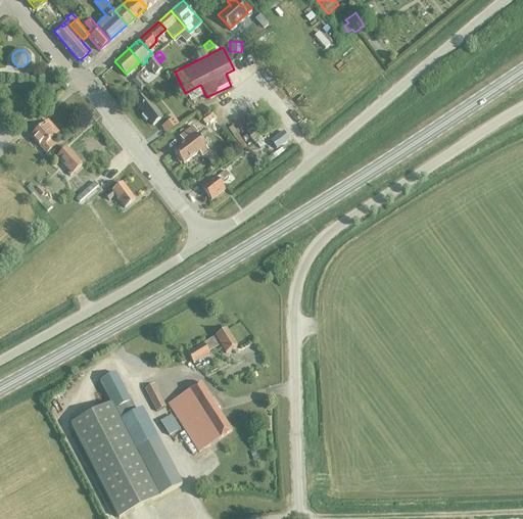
[(152,53),(145,59),(147,61),(152,68),(155,72),(161,65),(159,62),(154,55),(152,53)]
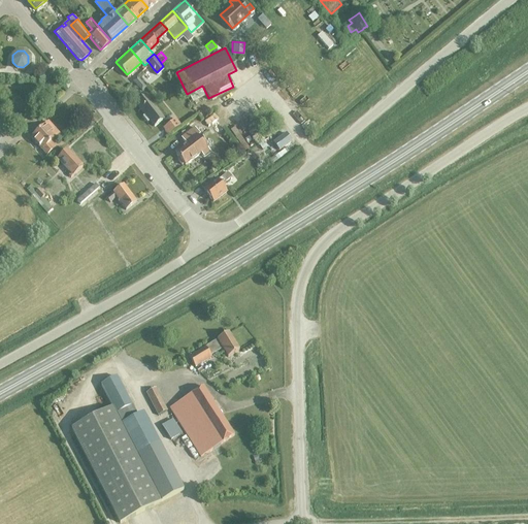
[(136,74),(132,78),(141,89),(145,85),(136,74)]
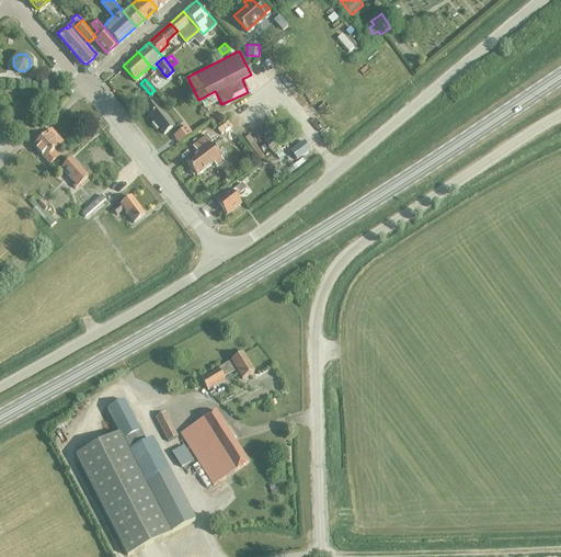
[(164,132),(174,123),(169,117),(168,118),(152,100),(145,108),(155,118),(151,121),(157,127),(159,125),(164,132)]
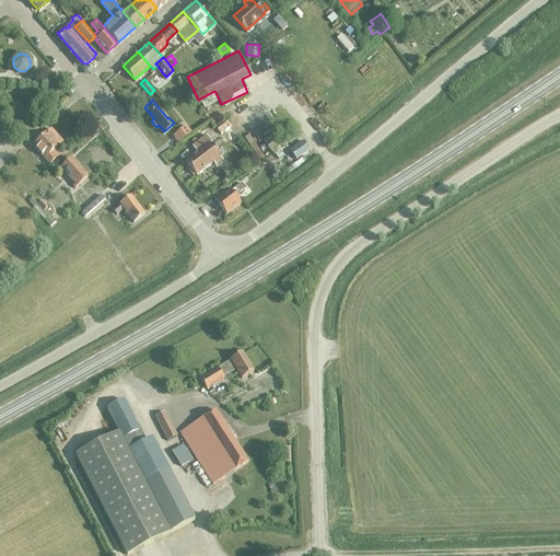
[(229,136),(234,132),(229,125),(231,123),(226,118),(216,126),(220,131),(223,128),(229,136)]
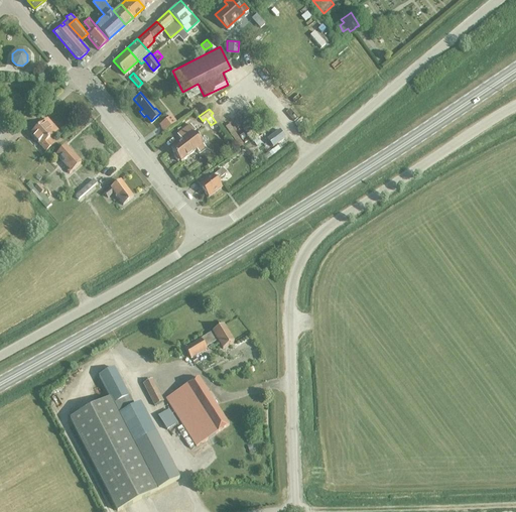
[(171,113),(158,122),(163,129),(176,120),(171,113)]
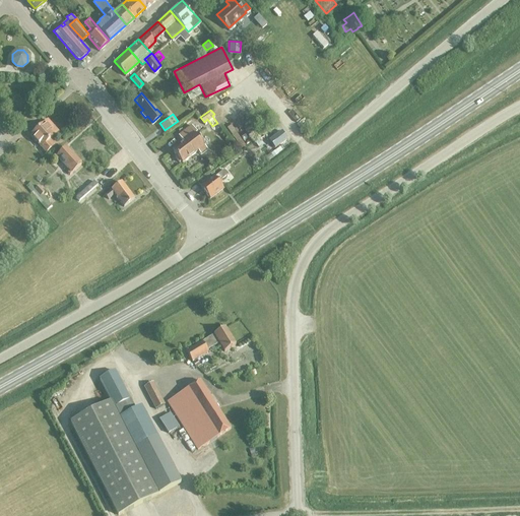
[(47,139),(52,134),(55,132),(53,129),(56,127),(47,118),(30,133),(46,150),(52,144),(47,139)]
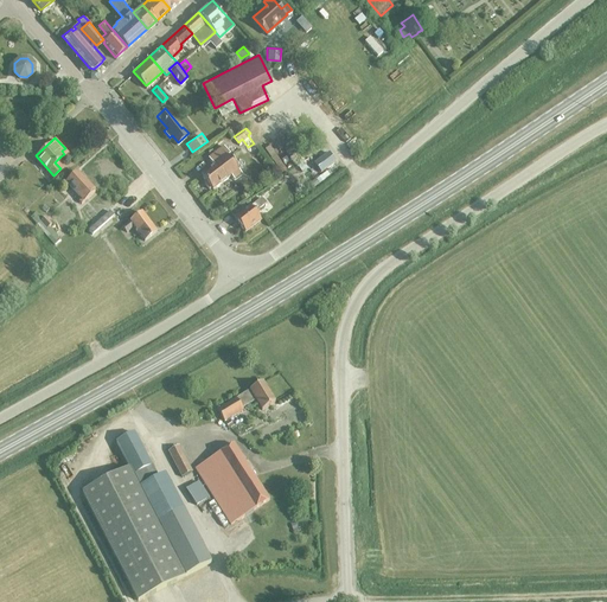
[(229,152),(223,143),(208,155),(213,162),(200,173),(206,179),(204,180),(209,186),(210,185),(212,187),(230,173),(234,177),(241,171),(227,153),(229,152)]
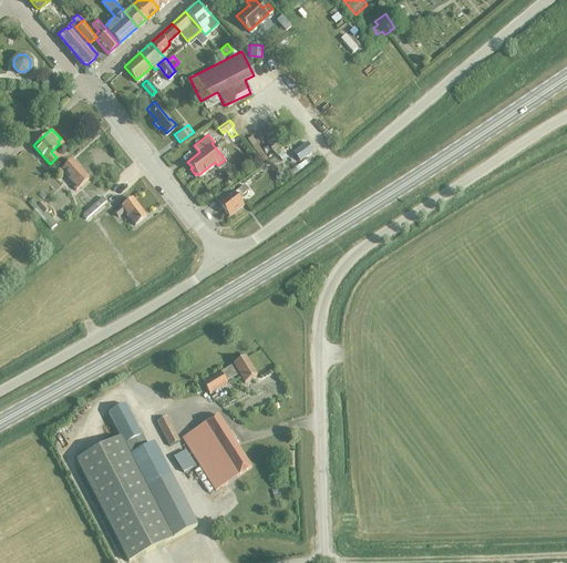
[(312,149),(311,146),(306,140),(292,151),(298,159),(312,149)]
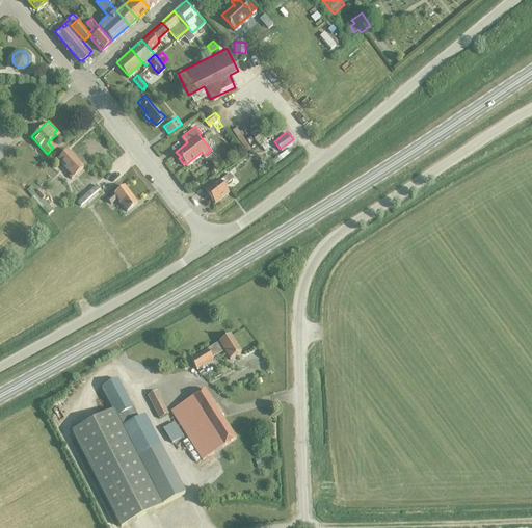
[(288,146),(282,151),(285,154),(291,149),(288,146)]
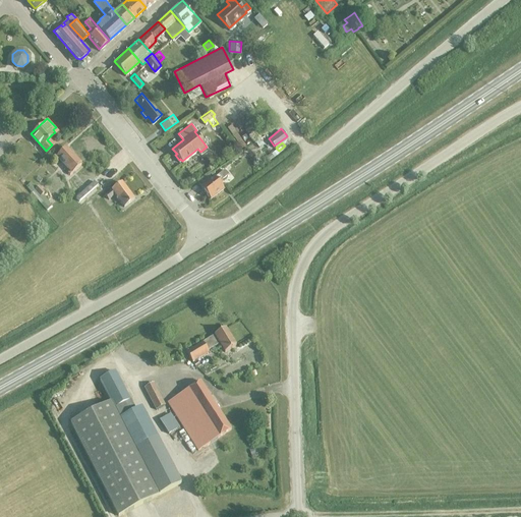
[(69,173),(81,162),(66,146),(56,155),(69,169),(67,171),(69,173)]
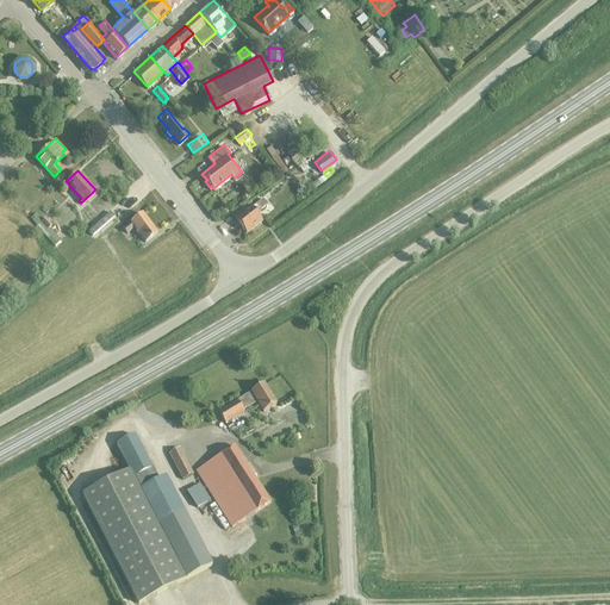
[(255,210),(267,203),(262,197),(248,207),(244,203),(231,211),(236,217),(236,218),(246,230),(262,218),(255,210)]
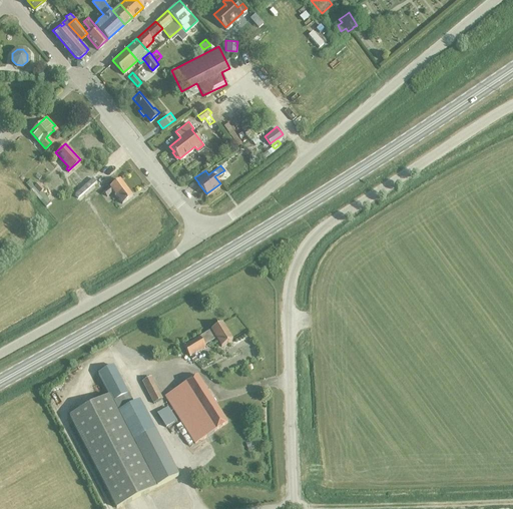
[(31,177),(26,181),(46,205),(51,201),(41,189),(44,187),(38,180),(36,183),(31,177)]
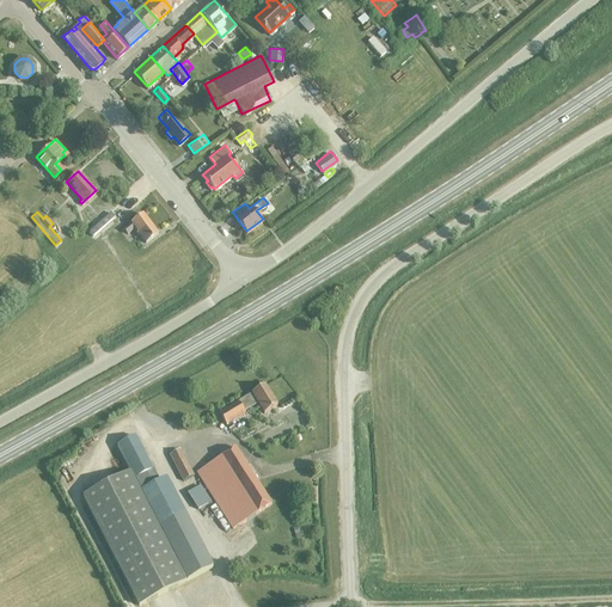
[(145,240),(157,231),(142,212),(123,227),(127,232),(134,226),(145,240)]
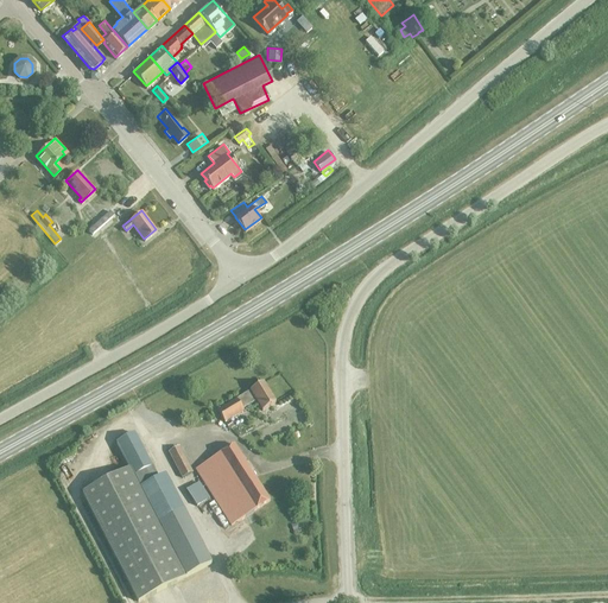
[(263,408),(276,400),(264,380),(219,407),(226,419),(244,407),(244,406),(257,398),(263,408)]
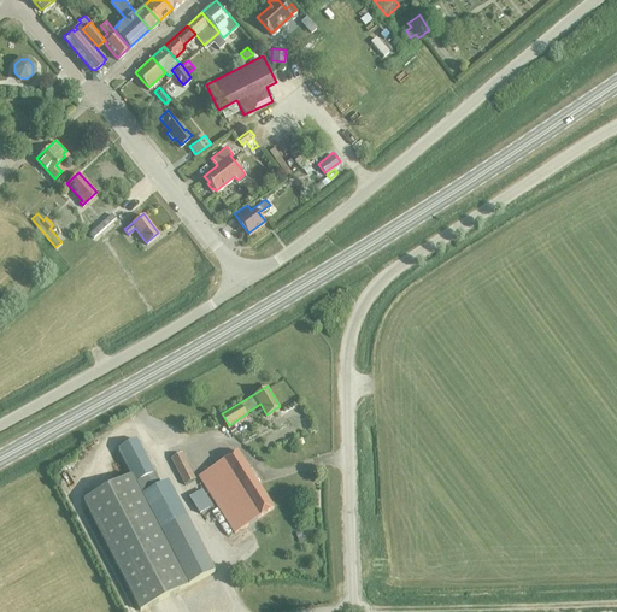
[(130,474),(134,481),(153,471),(135,436),(117,446),(131,472),(130,474)]
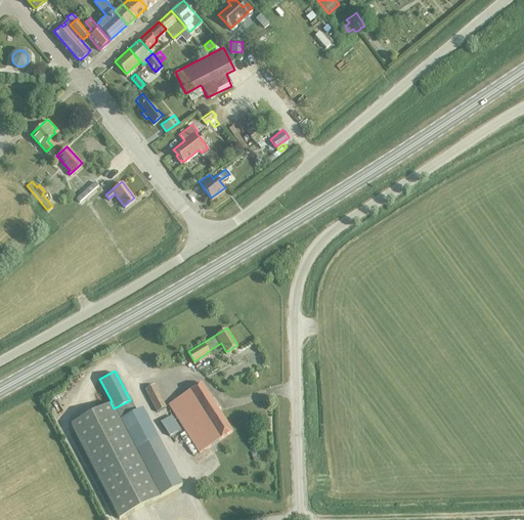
[(199,450),(232,429),(202,381),(169,402),(199,450)]
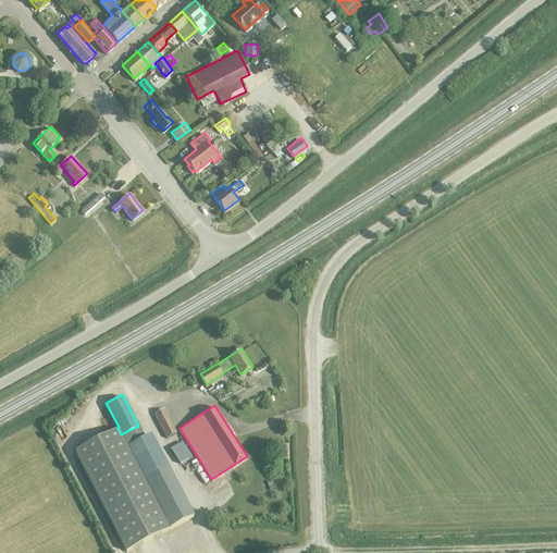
[(166,434),(175,430),(163,407),(155,412),(166,434)]
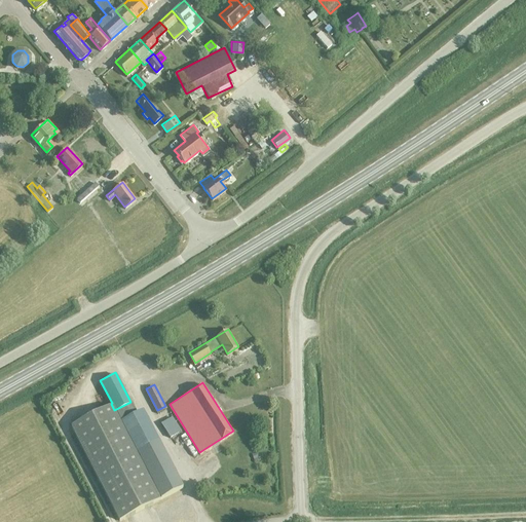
[(159,497),(120,422),(114,410),(111,404),(71,424),(119,518),(159,497)]
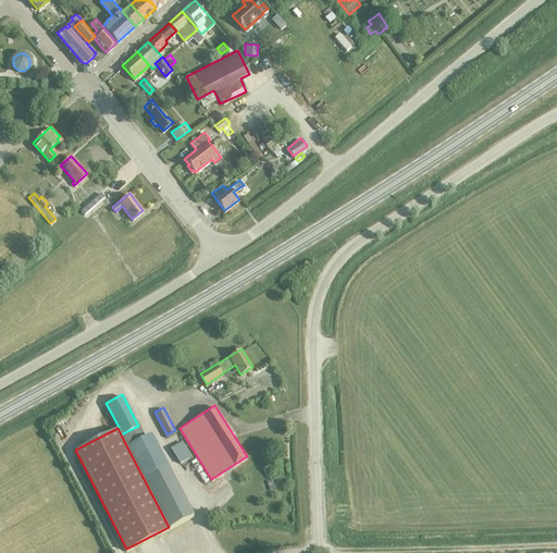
[(181,462),(192,454),(182,440),(171,446),(181,462)]
